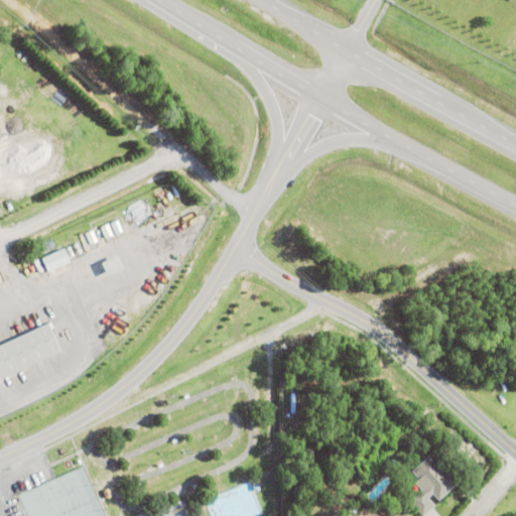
[(101,227),(109,224),(113,235),(106,238),(101,227)]
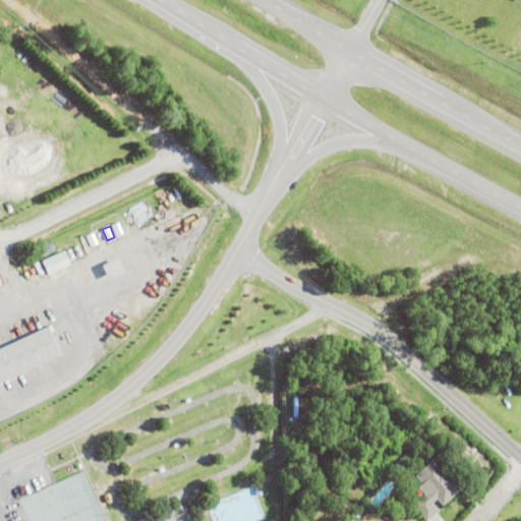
[(87,236),(94,233),(99,244),(92,247),(87,236)]
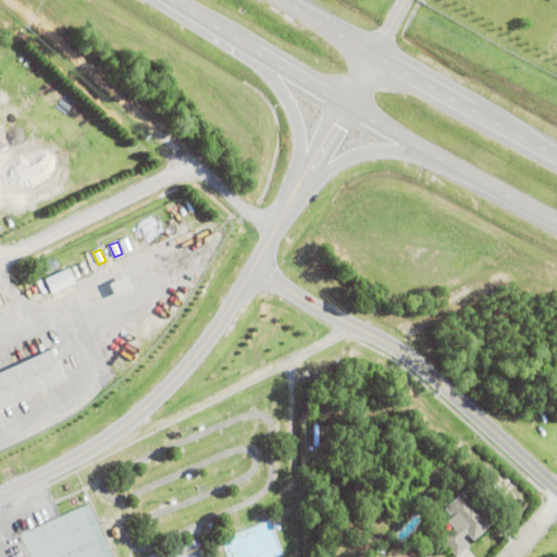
[(47,279),(53,294),(78,283),(72,268),(47,279)]
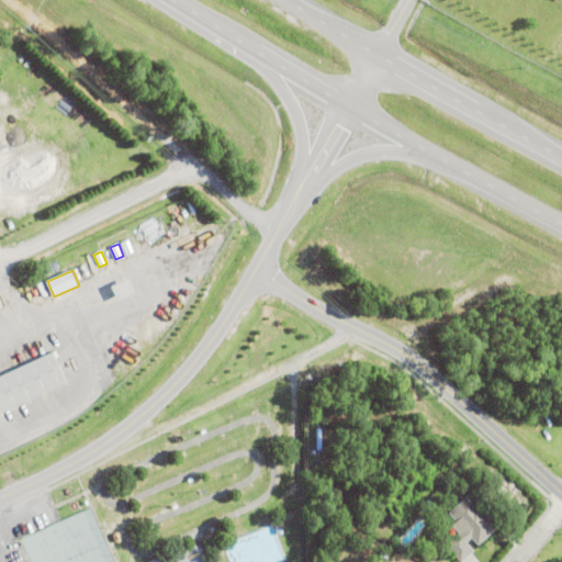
[(0,372),(54,348),(64,371),(60,373),(64,381),(0,409),(0,372)]
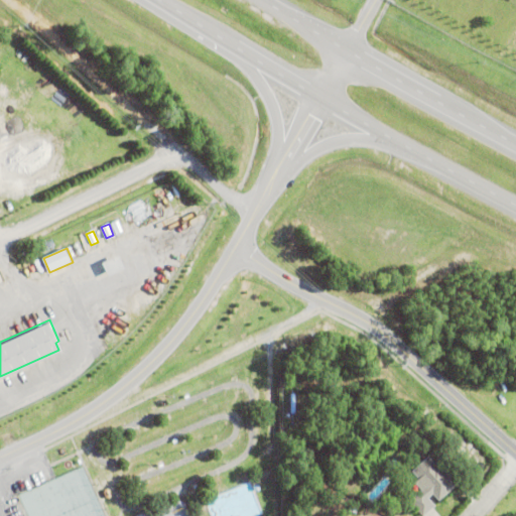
[(435,462),(449,478),(448,480),(455,487),(438,501),(432,494),(428,498),(435,506),(424,515),(422,515),(409,502),(421,491),(418,487),(415,483),(418,480),(411,472),(427,457),(433,464),(435,462)]
